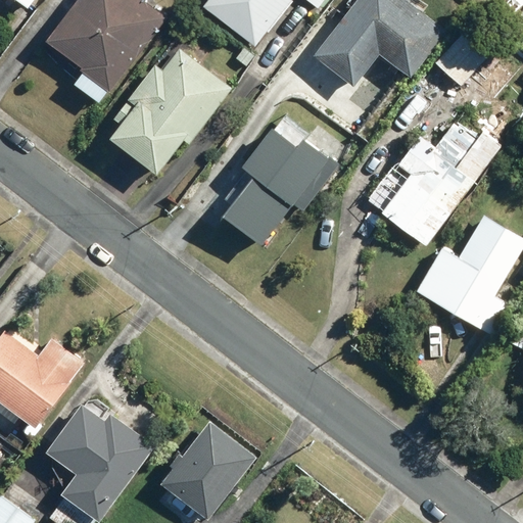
[(14,0),(27,9),(34,0),(14,0)]
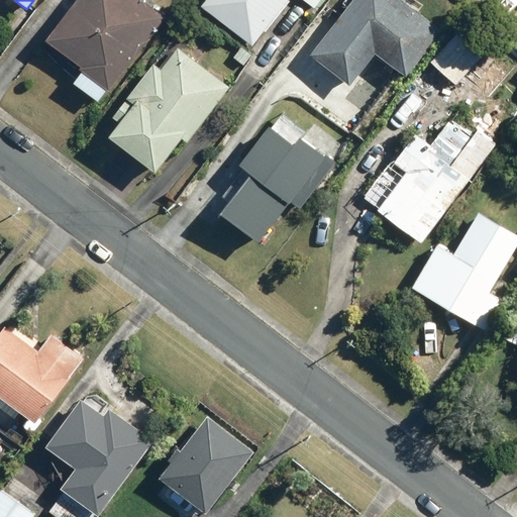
[(70,84),(98,105),(164,17),(140,0),(72,0),(41,41),(80,71),(70,84)]
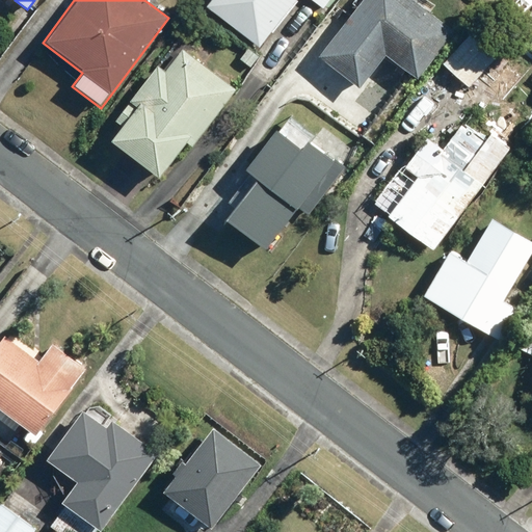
[(208,0),(204,6),(260,49),(296,0),(311,0),(324,9),(330,0),(208,0)]
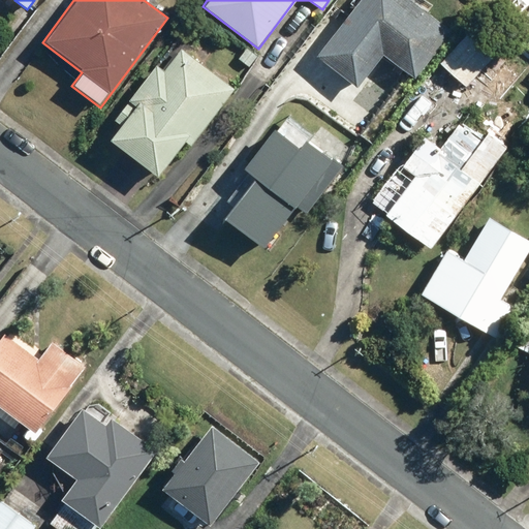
[(408,0),(362,0),(319,57),(360,86),(382,55),(414,79),(449,31),(408,0)]
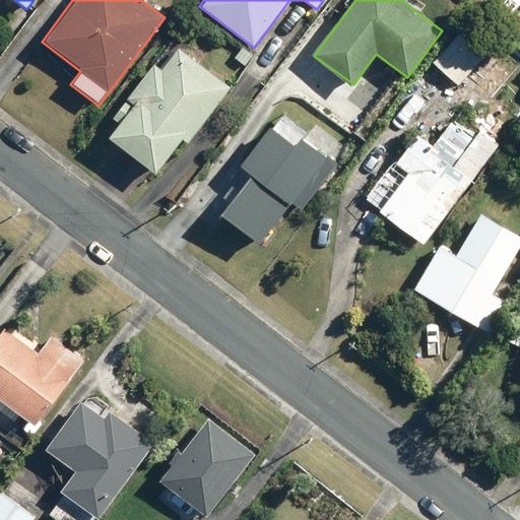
[(464,23),(431,60),(458,85),(492,49),(464,23)]
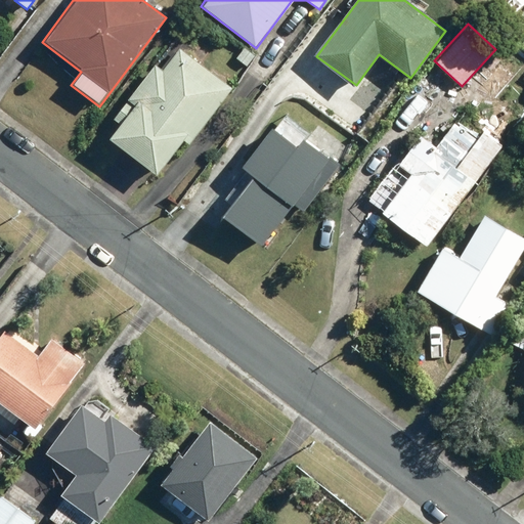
[(119,126),(107,140),(155,177),(182,141),(188,145),(231,90),(171,44),(112,120),(119,126)]
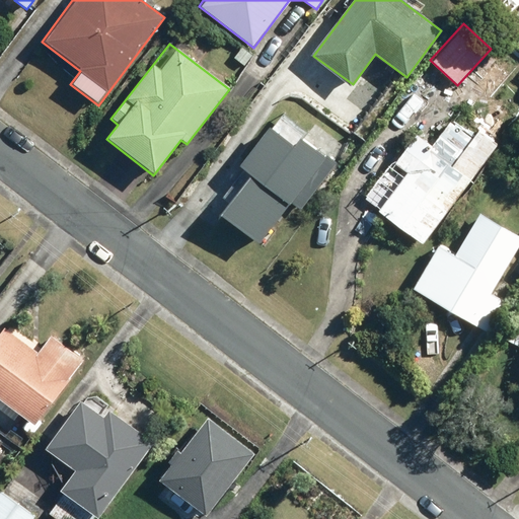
[(499,58),(469,90),(485,103),(513,71),(499,58)]
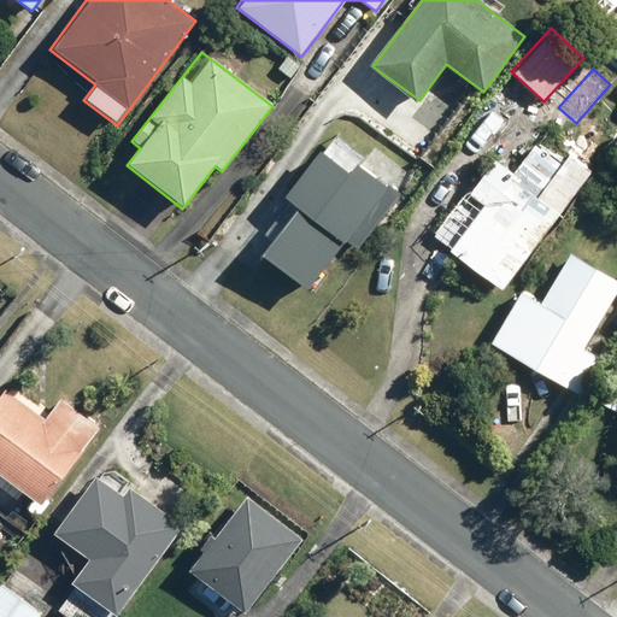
[(430,239),(501,291),(591,170),(568,153),(563,159),(536,140),(513,171),(492,156),(430,239)]
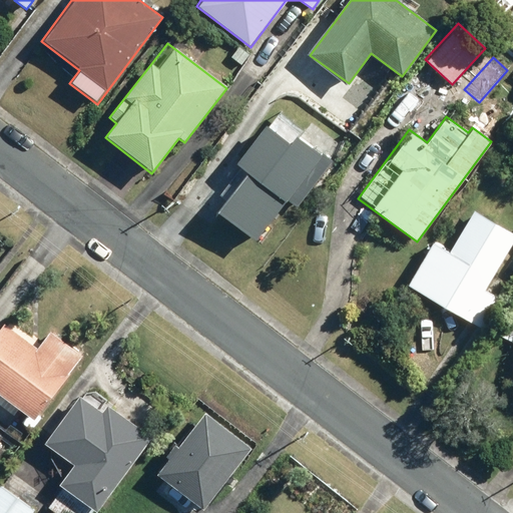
[(249,173),(218,213),(255,241),(286,201),(296,208),(331,162),(299,139),(293,147),(266,127),(237,164),(249,173)]
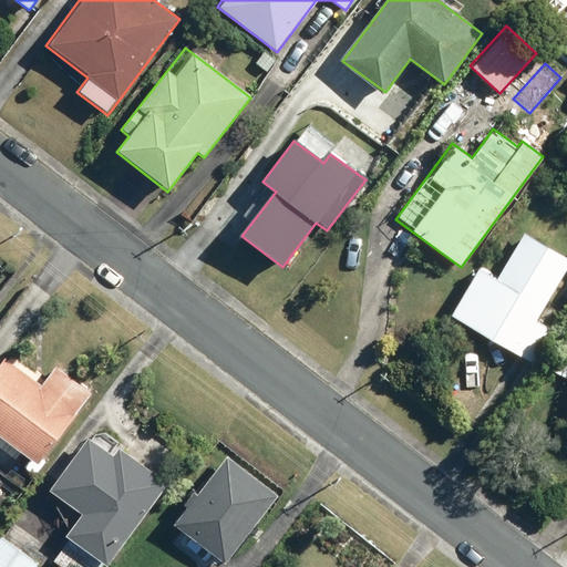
[(478,263),(449,317),(538,367),(558,332),(537,320),(566,267),(566,256),(522,232),(498,274),(478,263)]
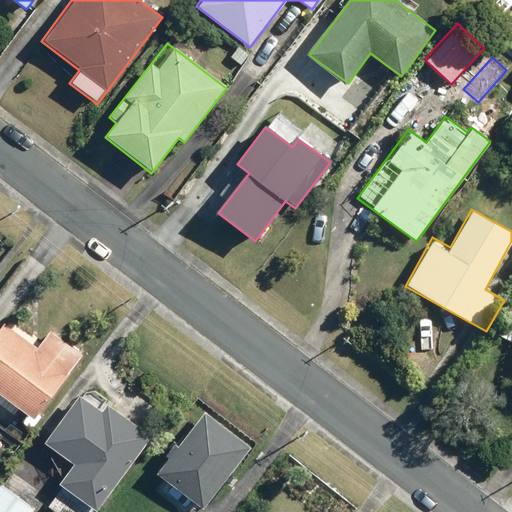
[(0,395),(32,420),(85,353),(51,327),(35,347),(3,322),(0,326),(0,395)]
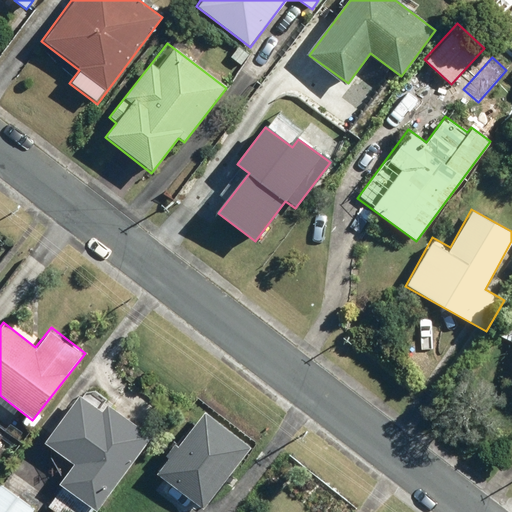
[(48,507),(54,511),(94,511),(151,436),(83,386),(41,443),(70,464),(56,482),(63,487),(48,507)]
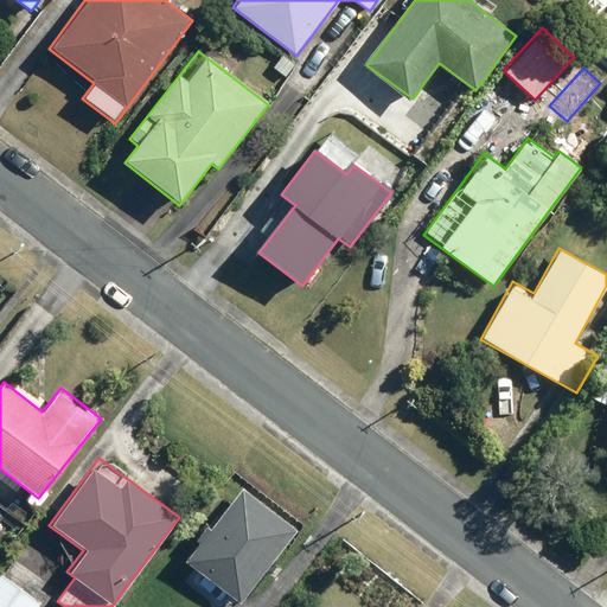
[(190,562),(240,601),(296,529),(247,490),(190,562)]
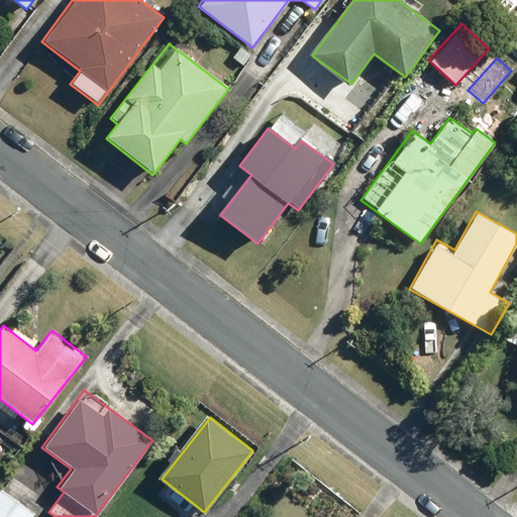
[(0,489),(0,516),(32,516),(34,515),(0,489)]
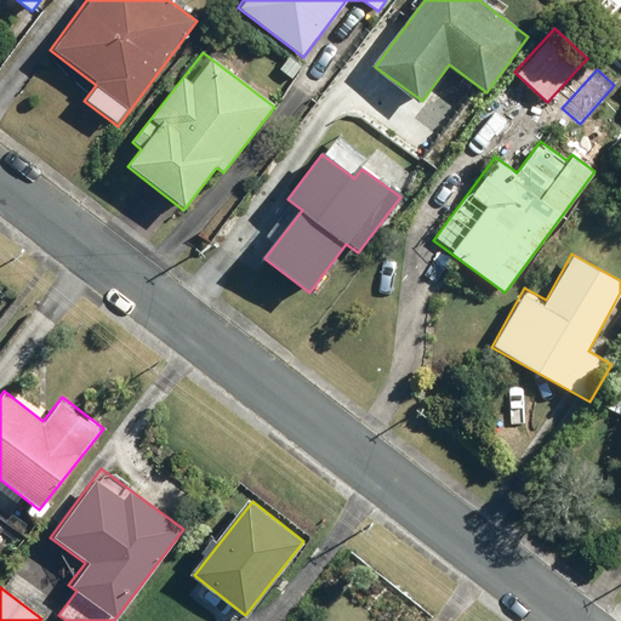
All buildings are outlined.
